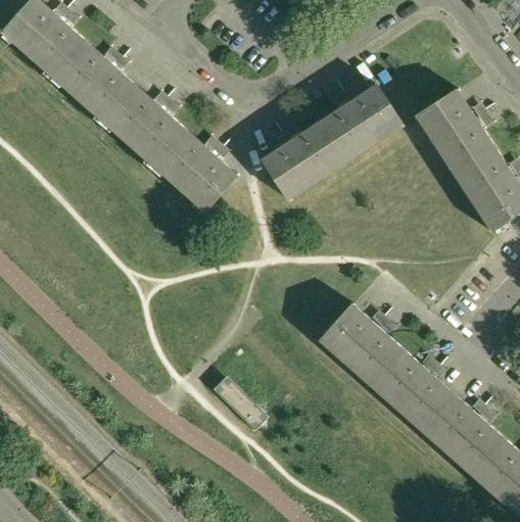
[(83,40),(67,26),(37,0),(29,0),(0,33),(1,35),(2,34),(50,76),(83,40)]
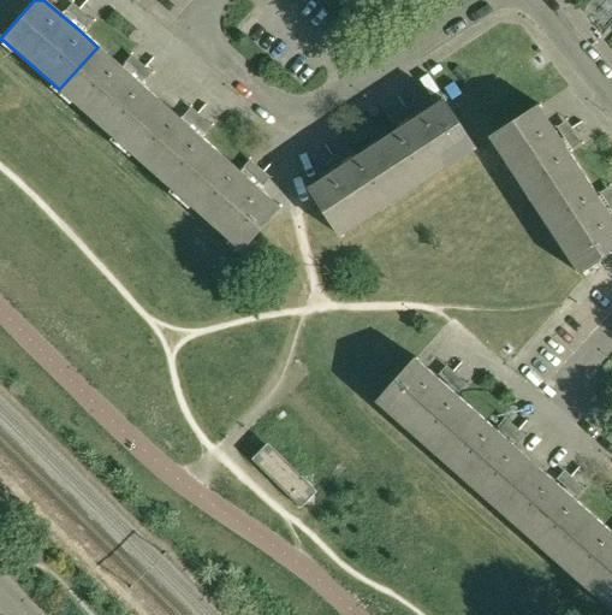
[(59,89),(118,141),(156,99),(97,47),(59,89)]
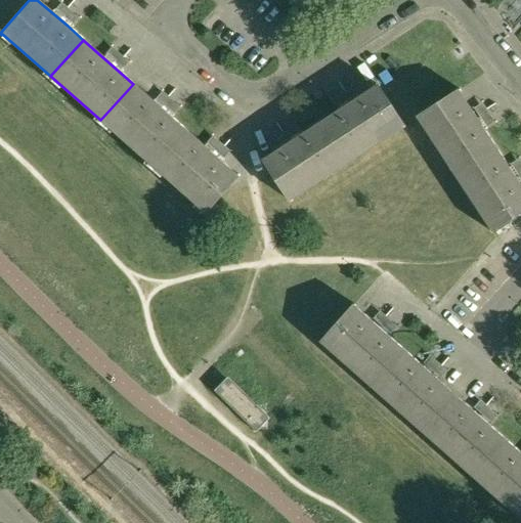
[(185,130),(133,84),(100,120),(152,166),(185,130)]
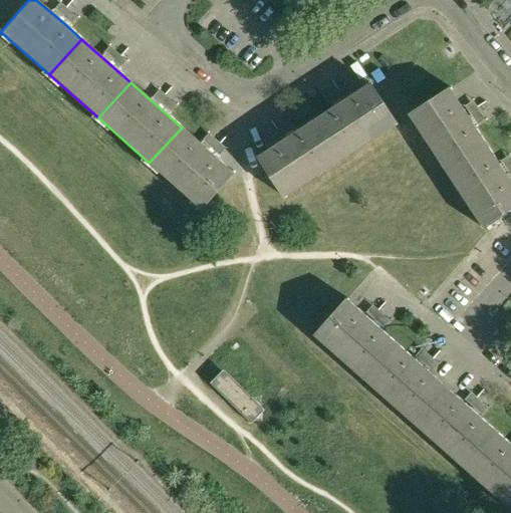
[(367,82),(310,118),(338,161),(395,124),(367,82)]
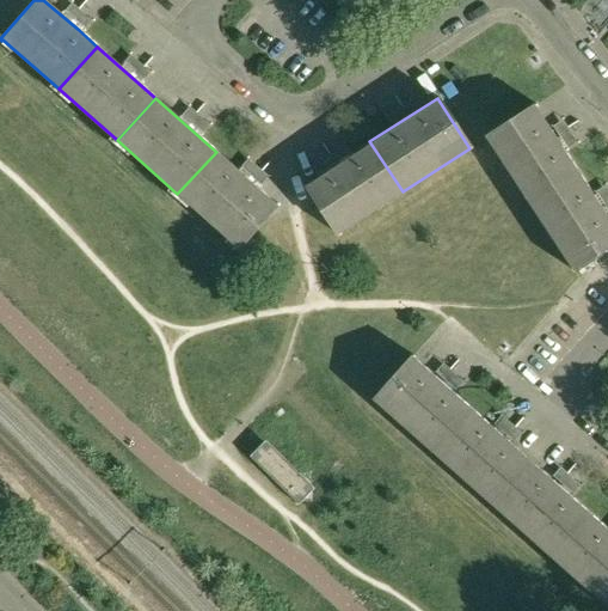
[(576,170),(533,104),(484,136),(526,201),(576,170)]
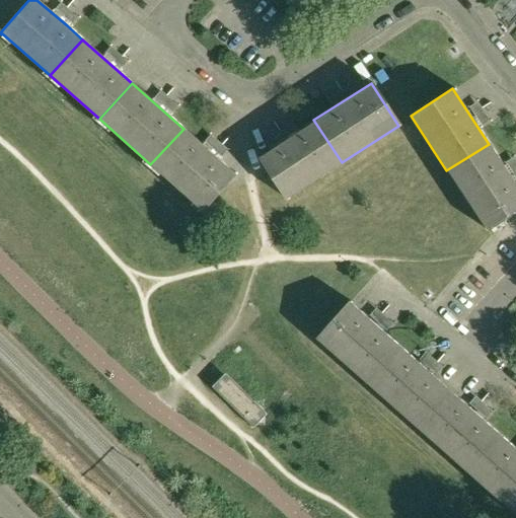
[(285,199),(297,191),(342,162),(313,120),(256,156),(266,169),(285,199)]
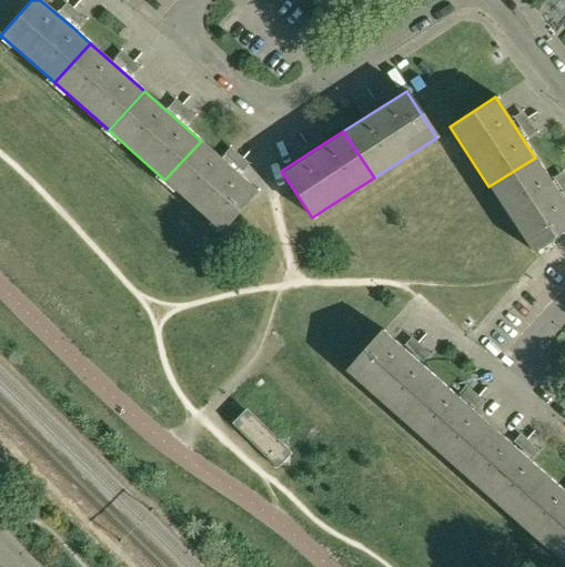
[(220,231),(258,189),(255,188),(254,189),(201,141),(164,180),(220,229),(219,230),(220,231)]
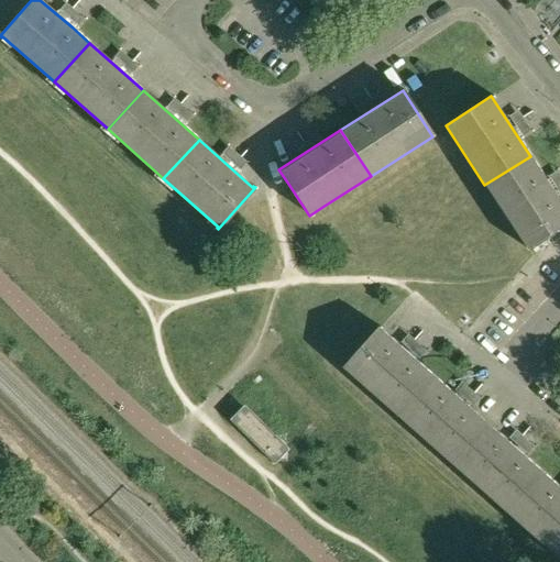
[(559,224),(559,202),(530,156),(484,185),(525,248),(559,224)]
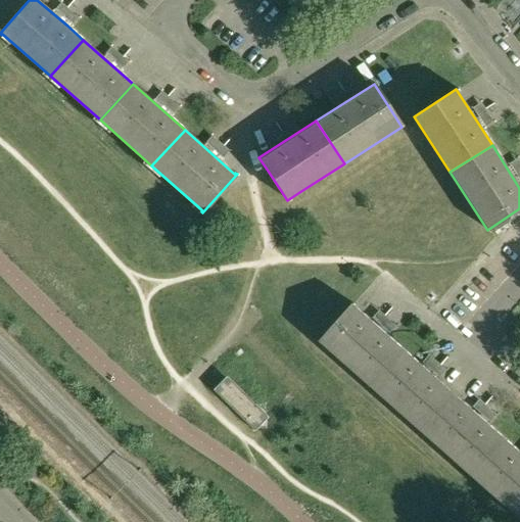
[(320,341),(368,384),(400,348),(351,304),(352,303),(351,302),(317,341),(319,342),(320,341)]
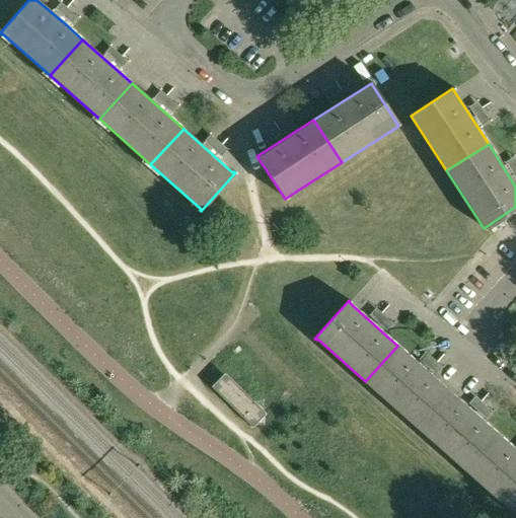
[(416,426),(448,390),(397,346),(365,381),(416,426)]
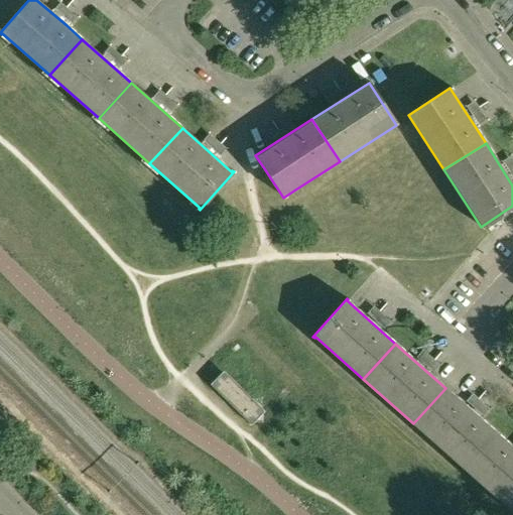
[(263,411),(222,370),(209,384),(249,424),(263,411)]
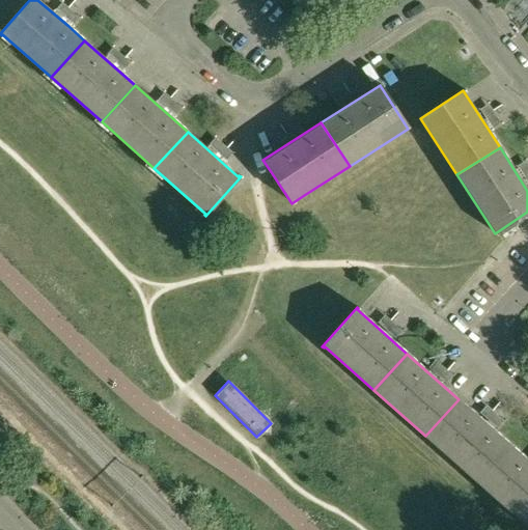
[(425,436),(477,481),(510,445),(459,399),(425,436)]
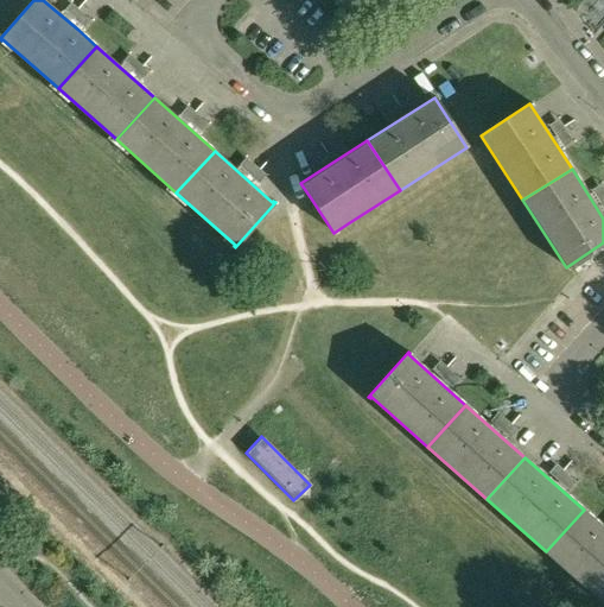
[(603,526),(584,510),(546,551),(603,602),(602,604),(603,605),(603,604),(603,526)]
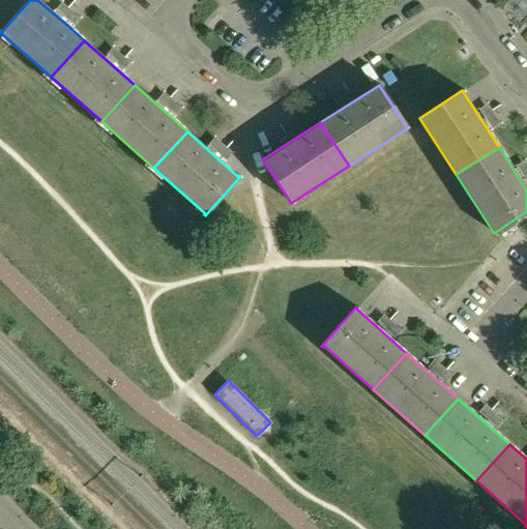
All buildings are outlined.
